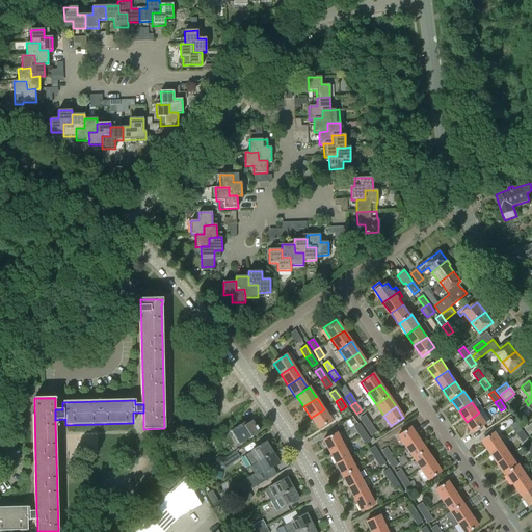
[(324,409),(311,418),(318,429),(331,421),(324,409)]
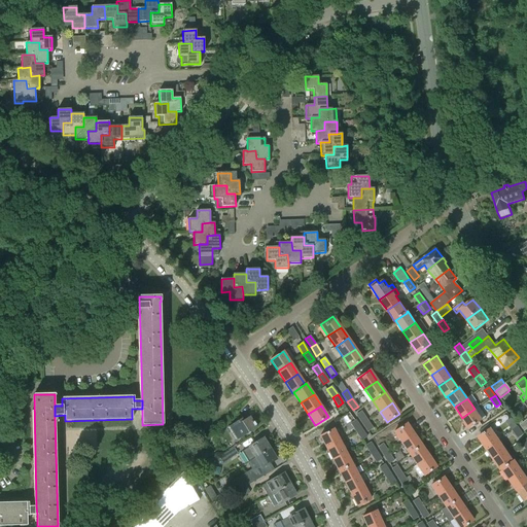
[(475,410),(462,418),(469,429),(482,420),(475,410)]
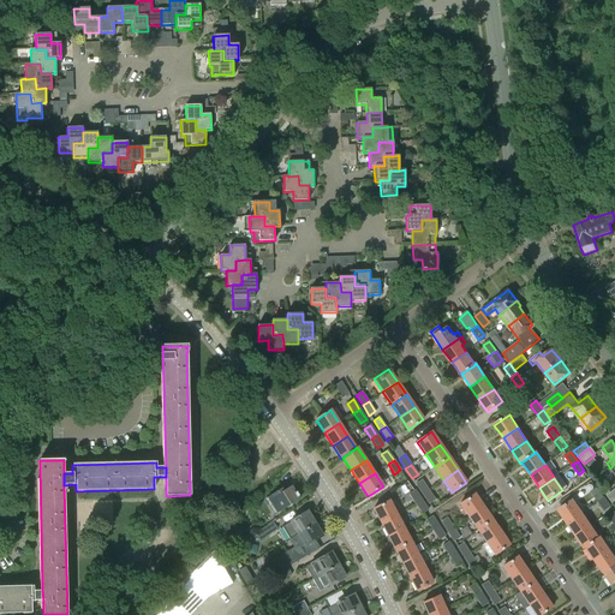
[(416,484),(423,494),(429,490),(422,479),(416,484)]
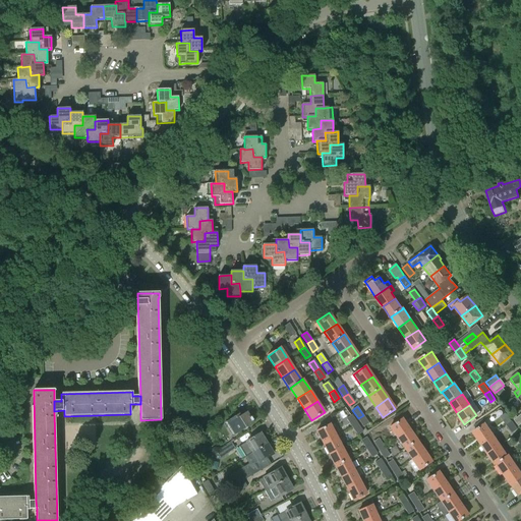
[(254,423),(252,421),(253,420),(251,417),(250,417),(247,412),(240,416),(239,414),(229,420),(238,433),(254,423)]
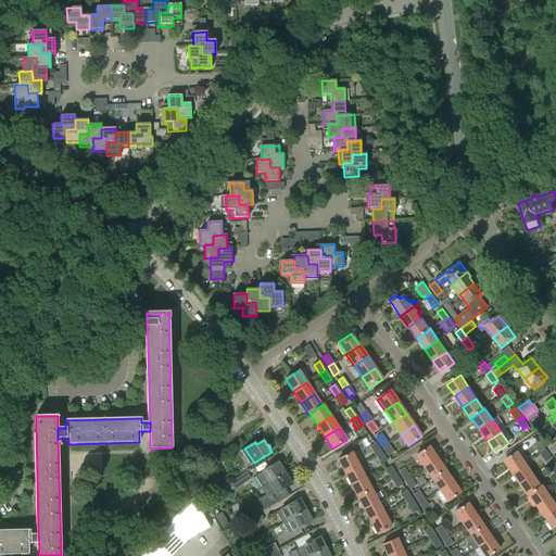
[(534,445),(541,454),(546,450),(540,441),(534,445)]
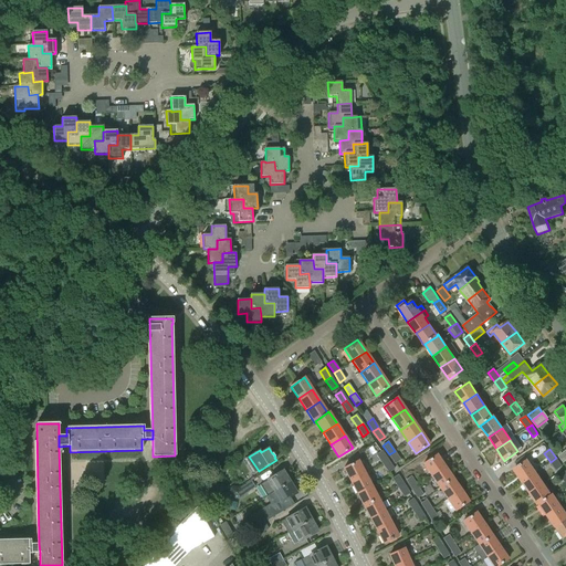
[(376,454),(381,464),(387,460),(381,451),(376,454)]
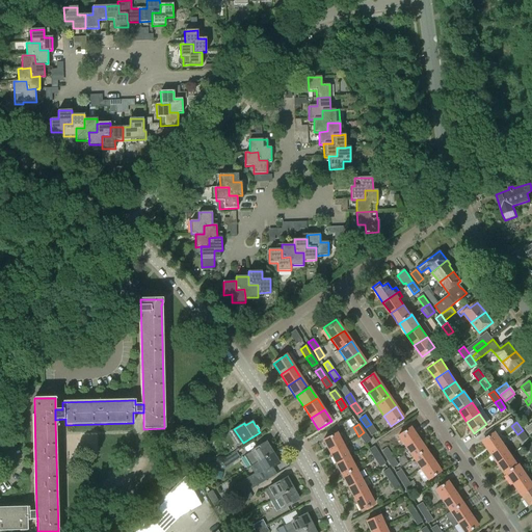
[(371,424),(366,427),(371,435),(376,432),(371,424)]
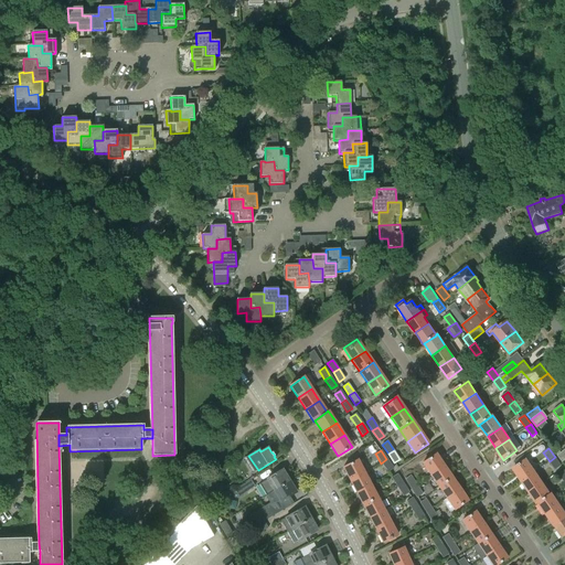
[(423,464),(430,475),(444,466),(436,454),(423,464)]
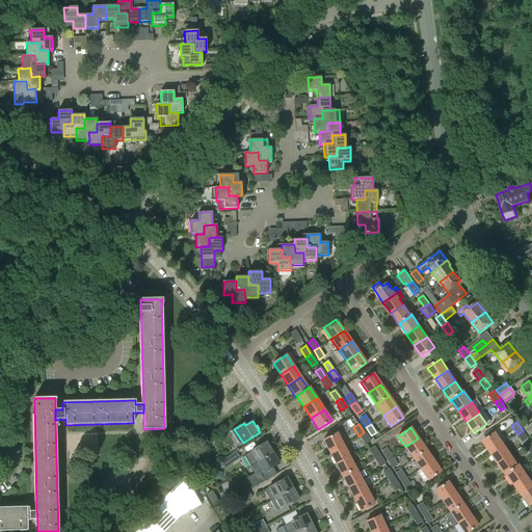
[(523,430),(517,434),(524,443),(529,439),(523,430)]
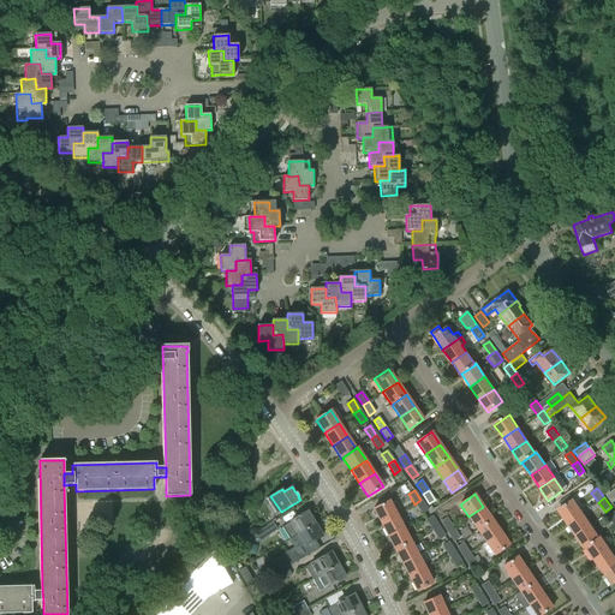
[(372,509),(380,523),(396,514),(389,500),(372,509)]
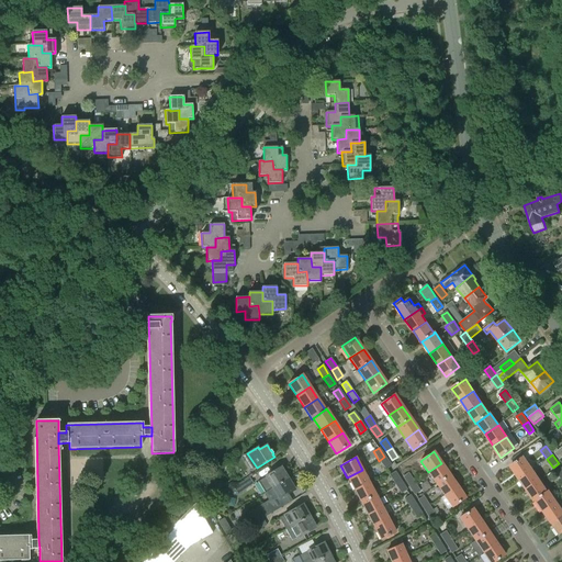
[(384,457),(379,461),(385,470),(391,467),(384,457)]
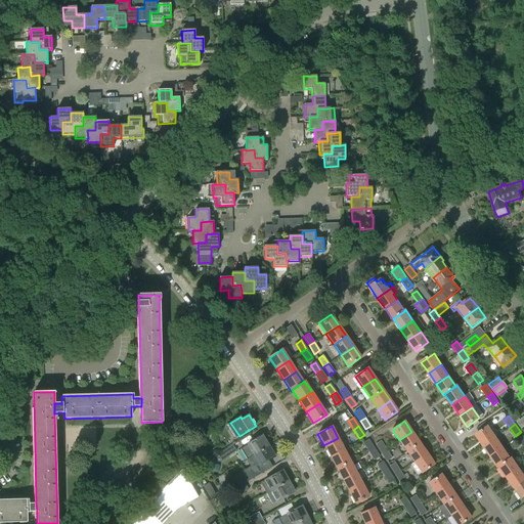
[(476,435),(483,446),(495,437),(488,427),(476,435)]
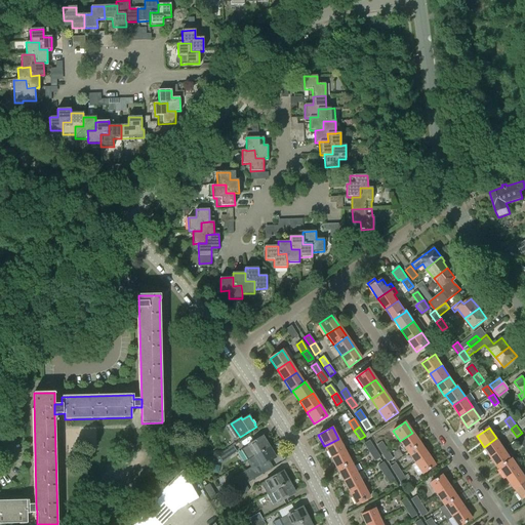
[(400,441),(407,452),(420,444),(412,433),(400,441)]
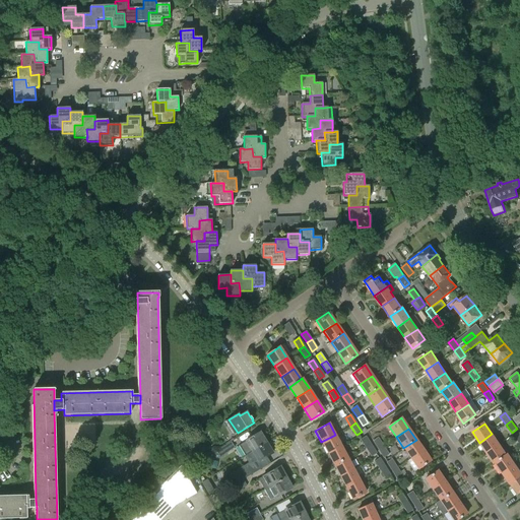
[(239,446),(245,456),(266,443),(260,433),(239,446)]
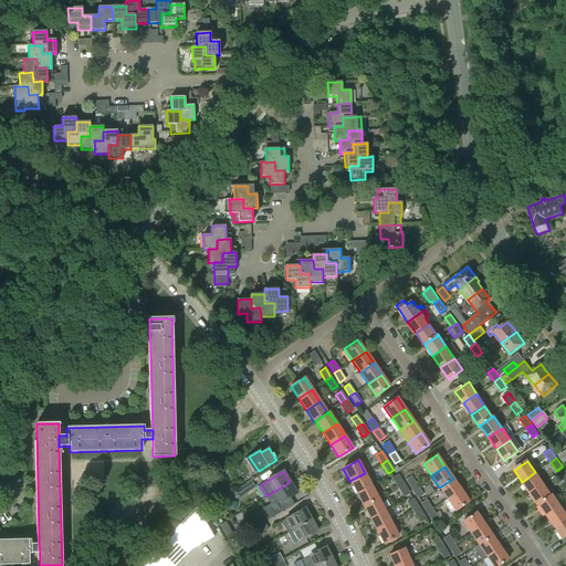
[(522,482),(530,493),(544,484),(535,472),(522,482)]
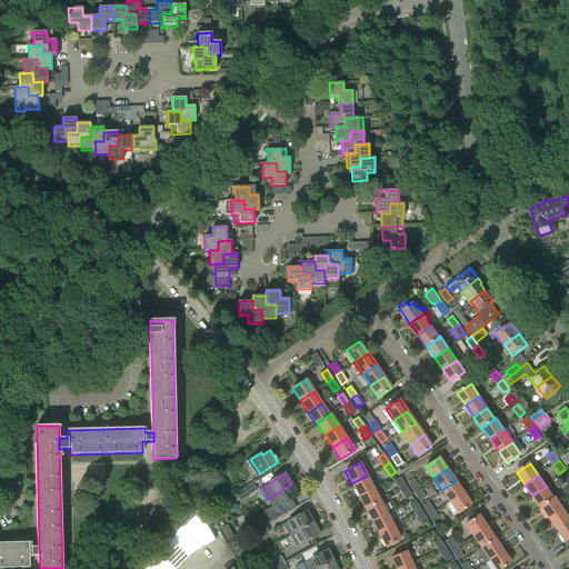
[(351,483),(358,496),(373,488),(367,476),(351,483)]
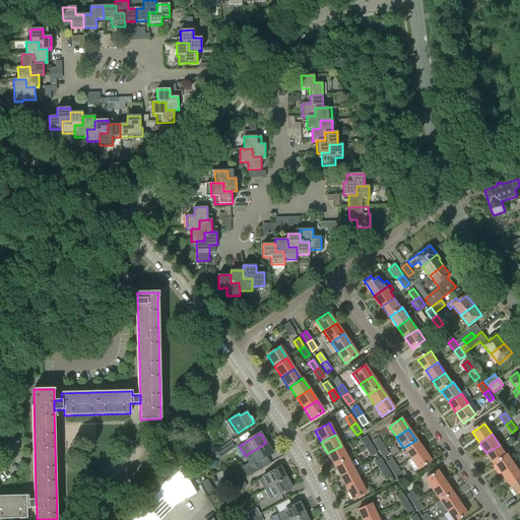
[(360,440),(366,448),(371,445),(365,437),(360,440)]
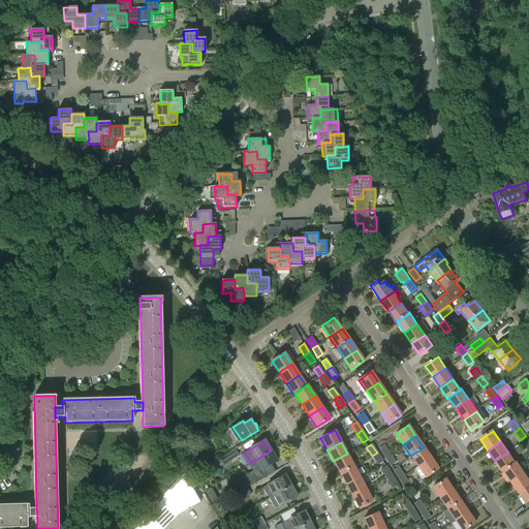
[(379,448),(384,456),(390,453),(384,445),(379,448)]
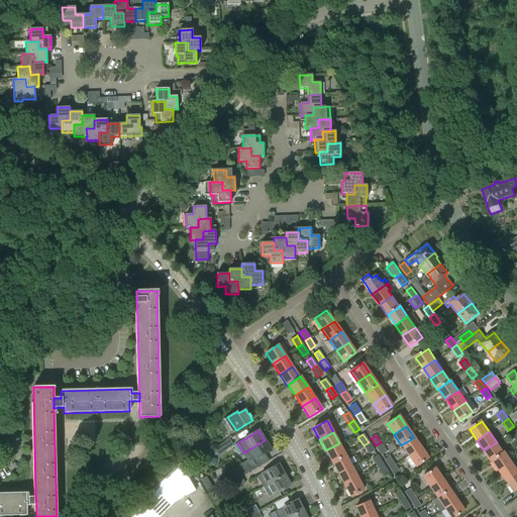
[(401,445),(409,456),(421,447),(414,437),(401,445)]
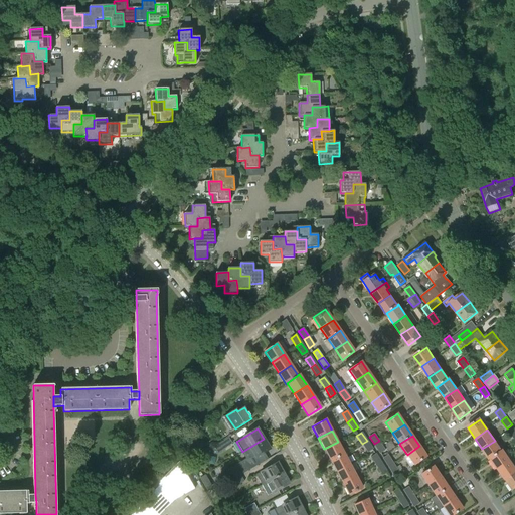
[(227,447),(232,444),(229,439),(213,448),(217,454),(227,448),(227,447)]
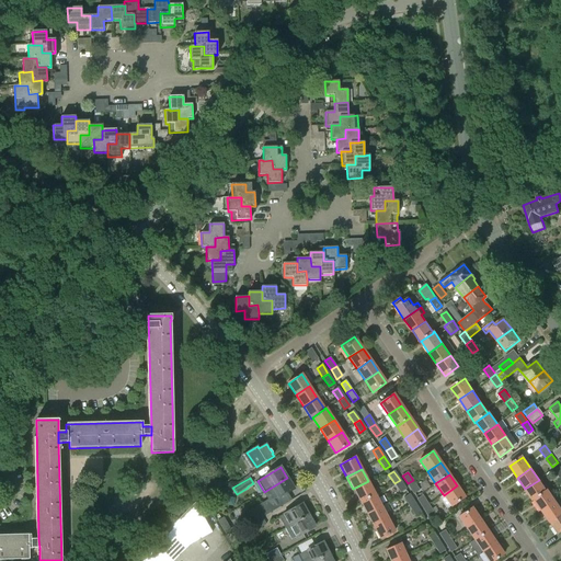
[(287,478),(264,492),(271,503),(295,489),(287,478)]
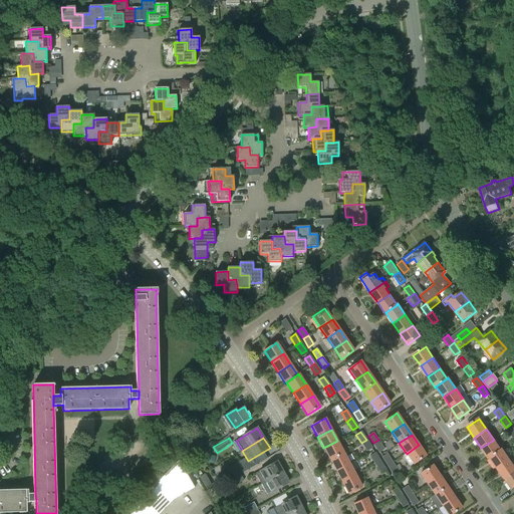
[(366,440),(361,443),(366,452),(371,449),(366,440)]
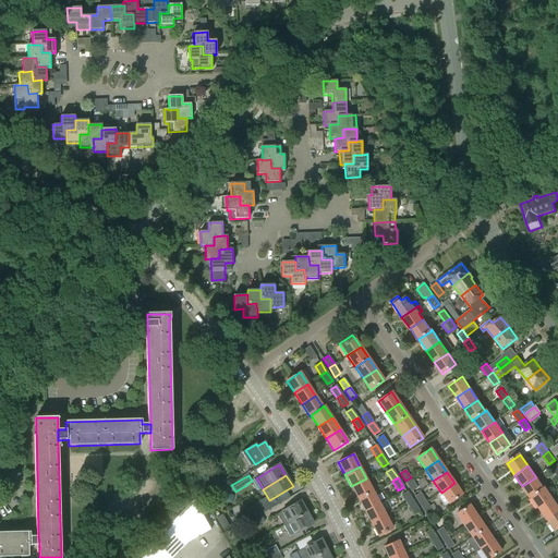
[(411,477),(405,481),(410,489),(416,486),(411,477)]
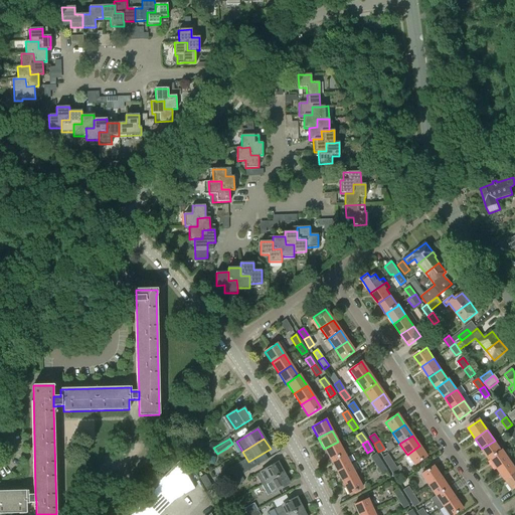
[(490,460),(491,459),(502,451),(495,441),(482,449),(490,460)]
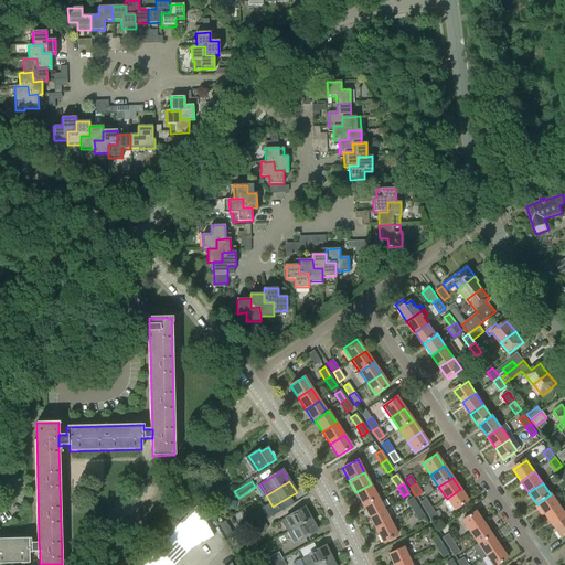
[(355,492),(363,505),(377,497),(371,484),(355,492)]
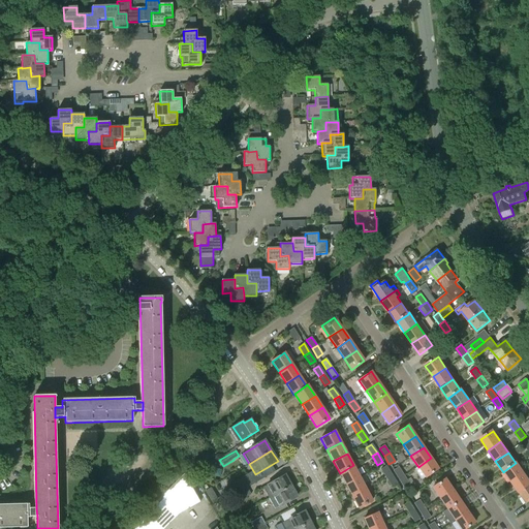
[(190,461),(191,463),(189,464),(194,470),(205,463),(199,457),(197,458),(196,456),(190,461)]
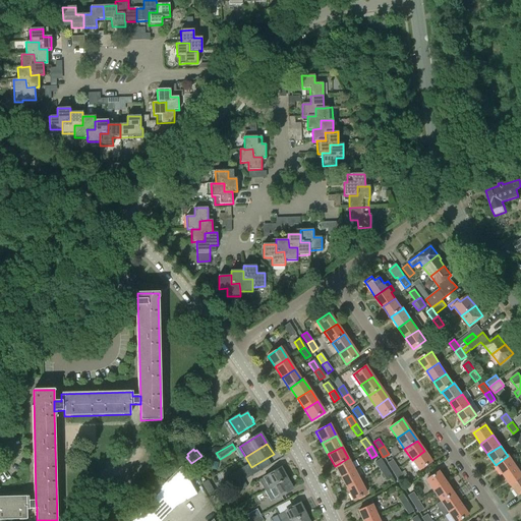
[(424,451),(412,460),(419,470),(431,462),(424,451)]
